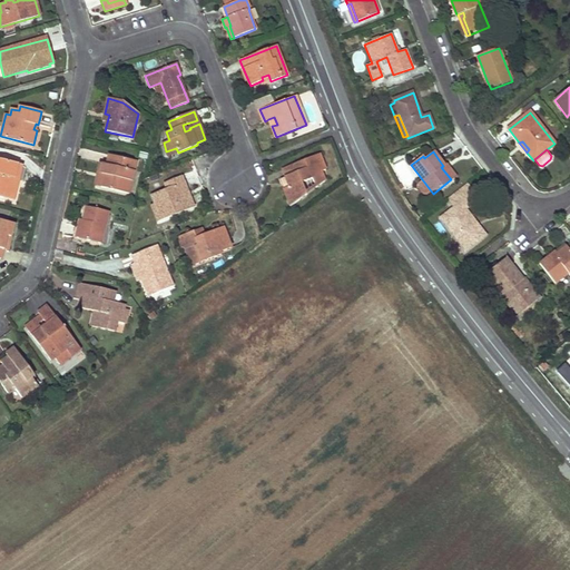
[(291,206),(306,195),(302,184),(312,178),(316,187),(324,182),(321,172),(325,169),(318,154),(283,168),(290,186),(284,189),(291,206)]
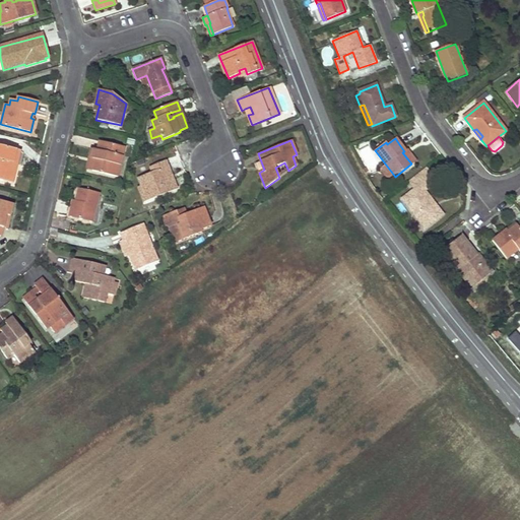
[(91,171),(116,177),(123,147),(100,141),(98,150),(93,149),(91,158),(94,158),(91,171)]
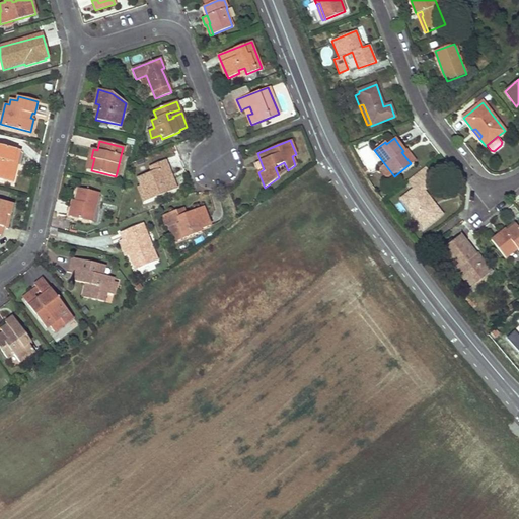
[(17,150),(0,145),(0,179),(13,182),(16,169),(9,168),(10,163),(14,163),(17,150)]
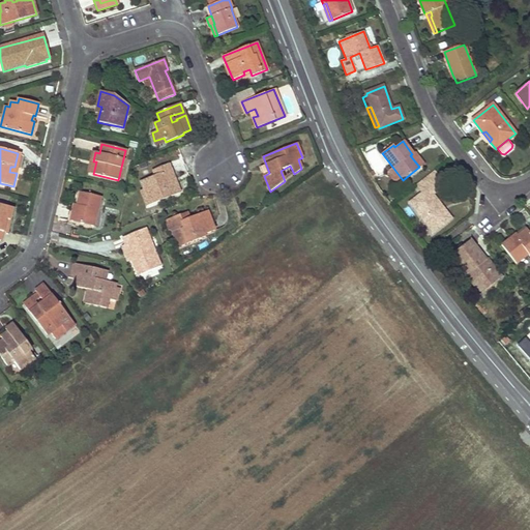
[(88,173),(93,174),(96,162),(93,162),(95,152),(92,151),(88,173)]
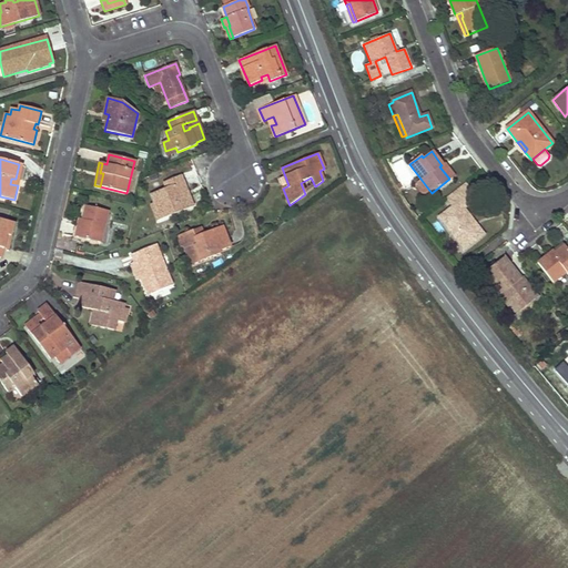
[(439,166),(449,179),(454,175),(445,163),(442,165),(439,166)]
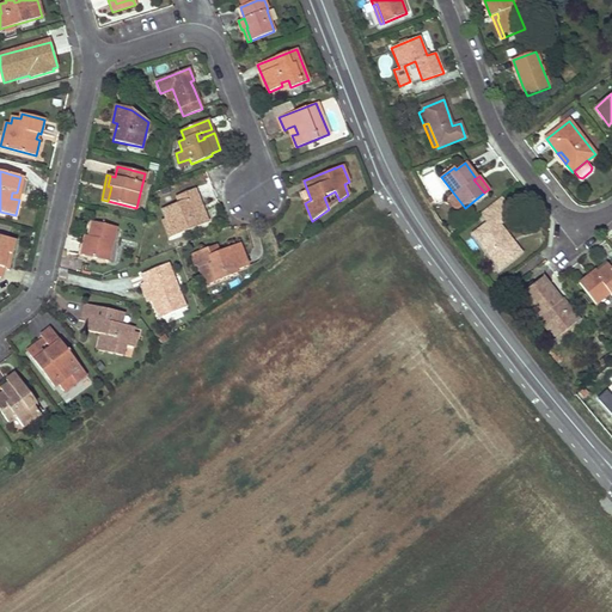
[(11,199),(19,200),(24,178),(20,177),(17,193),(12,193),(11,199)]
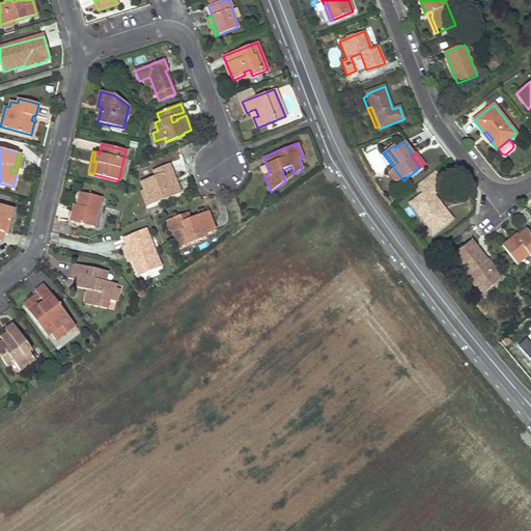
[(141,190),(147,205),(179,192),(173,176),(168,164),(154,170),(156,175),(141,182),(144,189),(141,190)]
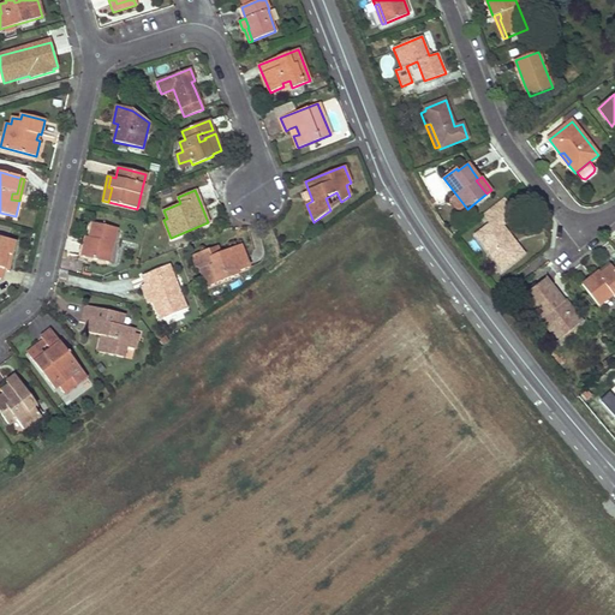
[(505,197),(482,215),(489,224),(511,207),(505,197)]
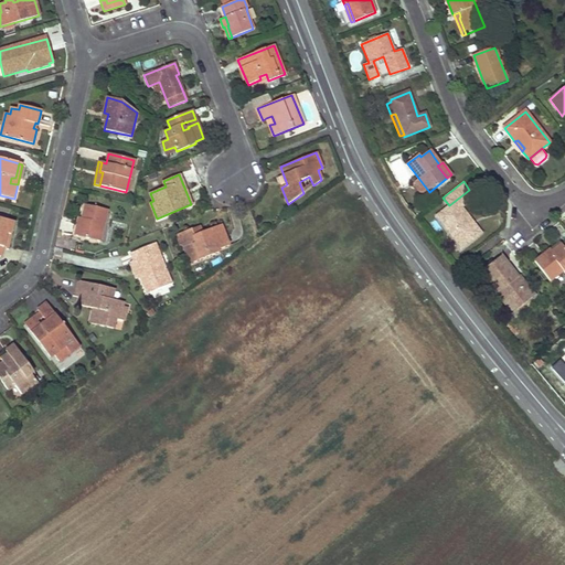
[(472,194),(469,190),(449,205),(436,216),(461,248),(477,236),(466,223),(470,220),(464,210),(477,199),(472,194)]
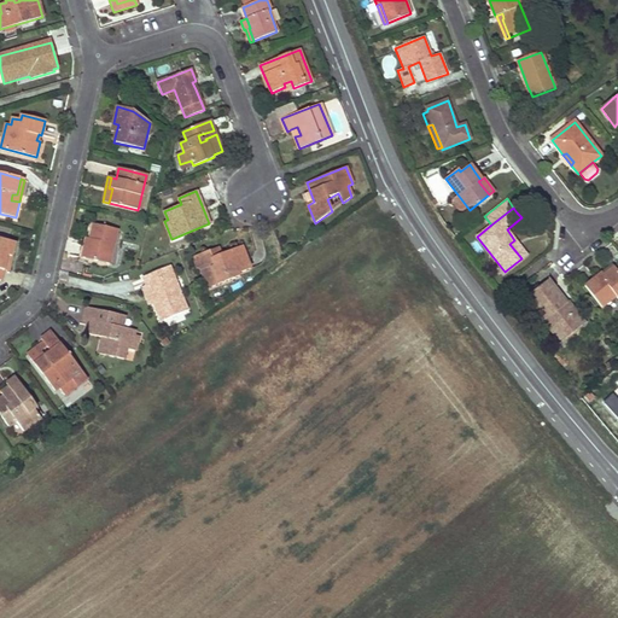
[(83,249),(82,257),(108,263),(116,231),(93,225),(88,245),(85,244),(83,249)]
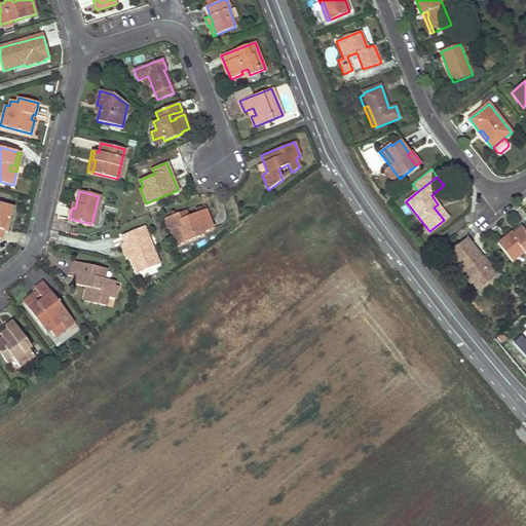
[(10,219),(13,207),(0,203),(0,238),(1,239),(3,229),(6,218),(10,219)]
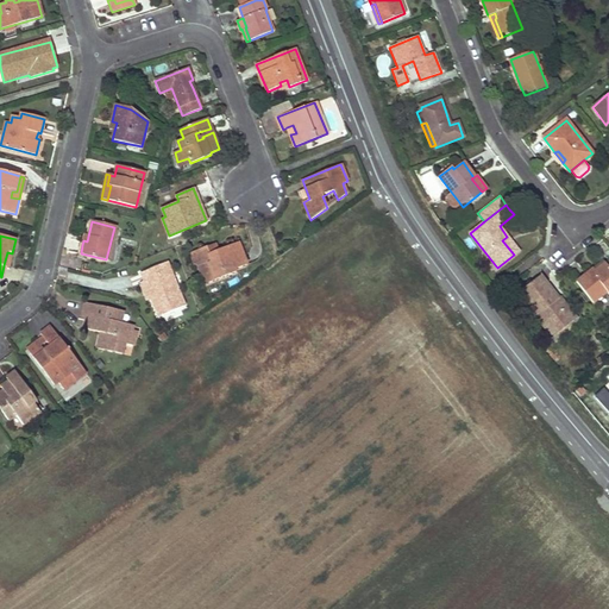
[(519,251),(507,237),(502,240),(514,255),(519,251)]
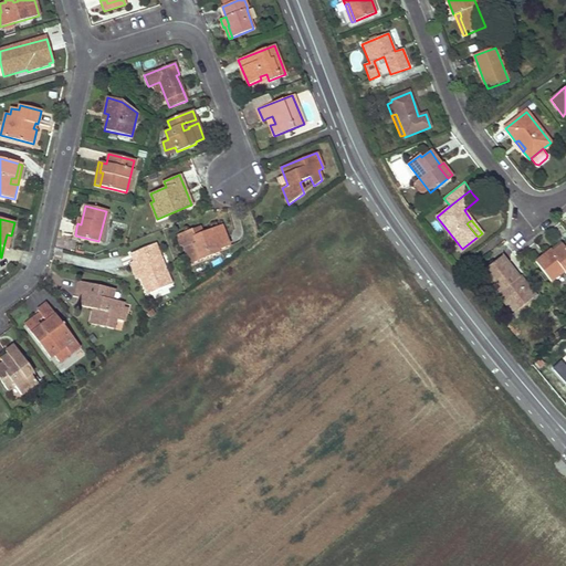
[(182,244),(190,263),(218,252),(217,250),(228,245),(220,226),(201,233),(194,236),(191,230),(179,234),(184,244),(182,244)]
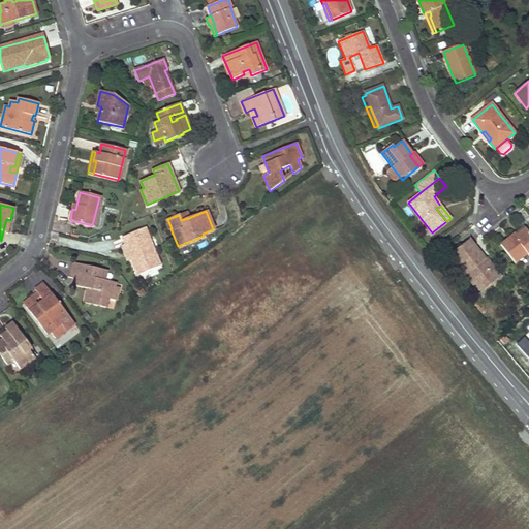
[(160,267),(145,228),(122,237),(125,244),(131,259),(137,275),(160,267)]
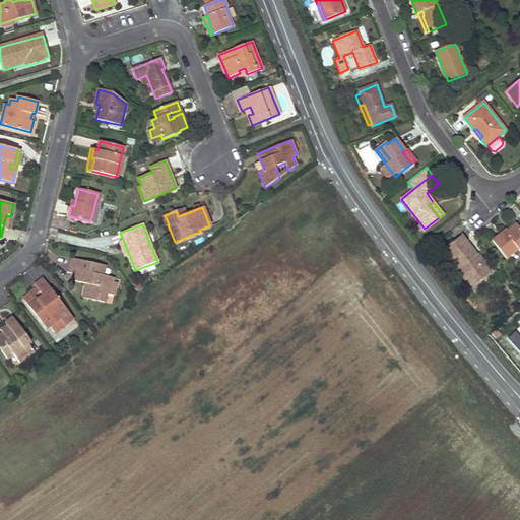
[(506,231),(493,241),(506,257),(517,248),(519,251),(519,230),(517,225),(508,234),(506,231)]
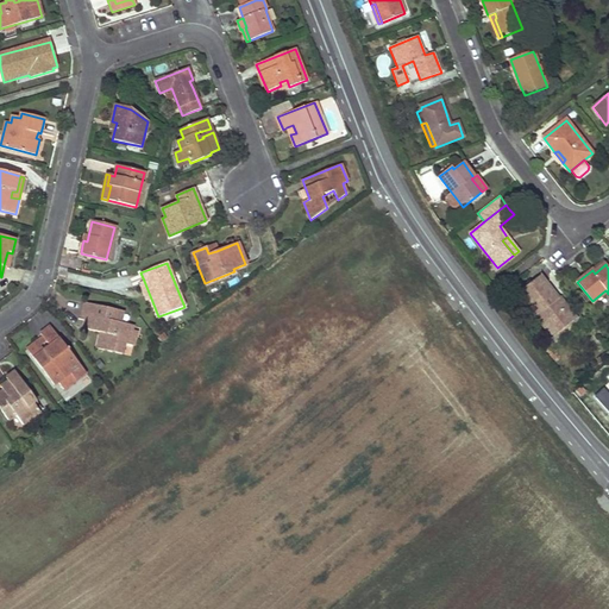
[(545,283),(539,277),(520,293),(538,315),(537,316),(544,326),(547,322),(557,334),(575,319),(559,299),(557,300),(551,305),(547,300),(553,295),(545,283)]
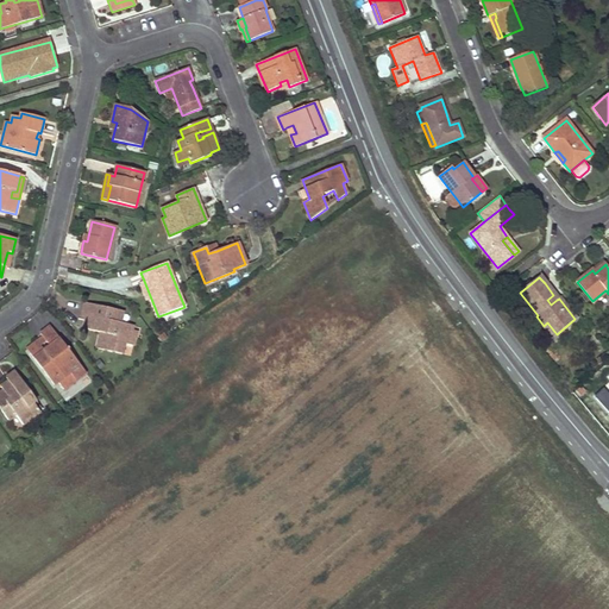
[(151,299),(144,281),(139,283),(146,300),(151,299)]
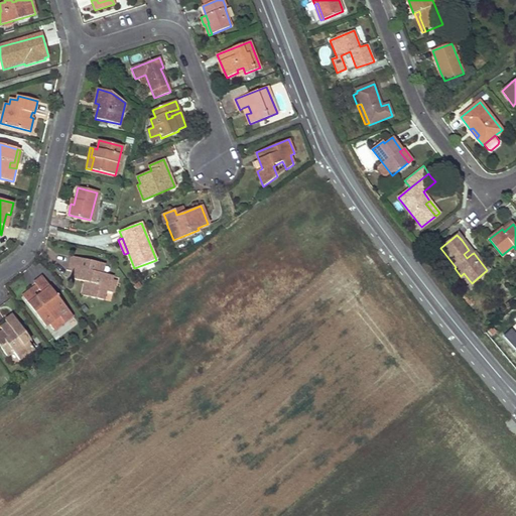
[(469,250),(464,254),(467,258),(472,254),(469,250)]
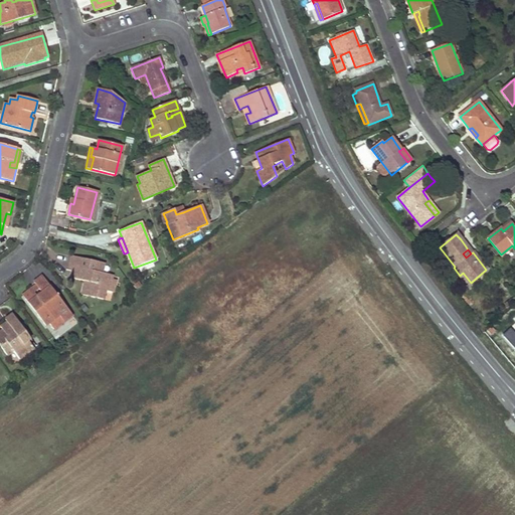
[(86,282),(81,295),(102,300),(106,288),(113,289),(115,281),(110,280),(111,276),(101,274),(103,264),(74,256),(71,268),(73,268),(72,272),(70,278),(86,282)]
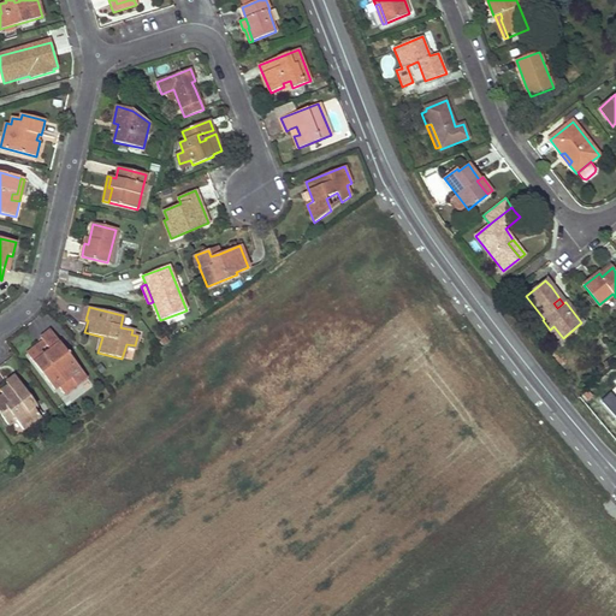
[(554,326),(550,330),(558,342),(563,338),(554,326)]
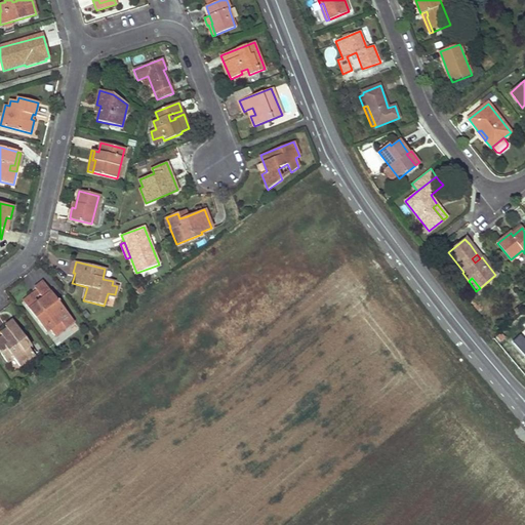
[(34,297),(26,304),(46,332),(49,329),(54,335),(74,322),(44,281),(35,287),(37,290),(43,298),(37,303),(34,297)]
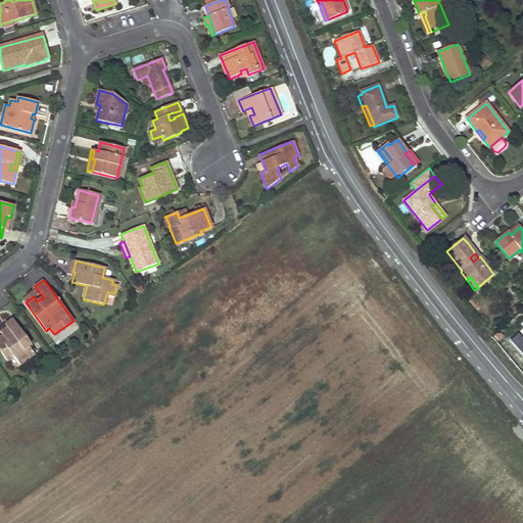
[(37,289),(22,299),(26,302),(34,296),(37,301),(43,297),(37,289)]
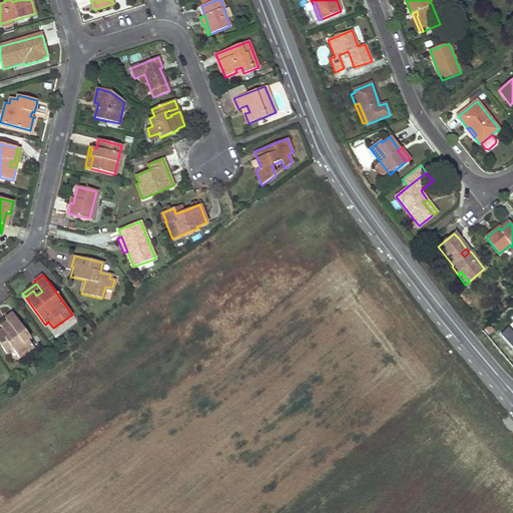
[(8,336),(0,341),(0,345),(7,355),(13,350),(18,358),(33,347),(28,340),(30,338),(12,314),(5,319),(7,322),(1,327),(3,329),(8,336)]
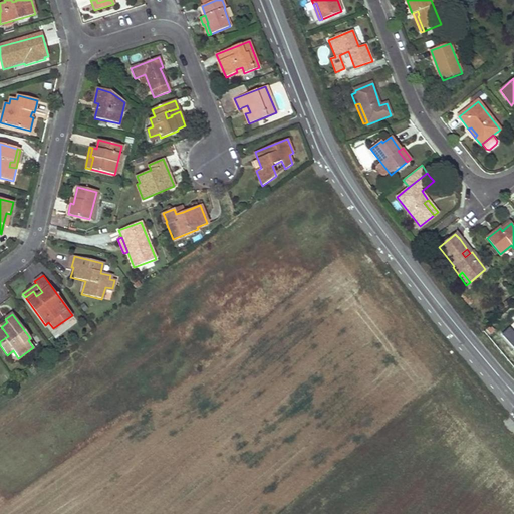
[(513,337),(508,330),(502,334),(513,348),(513,337)]
